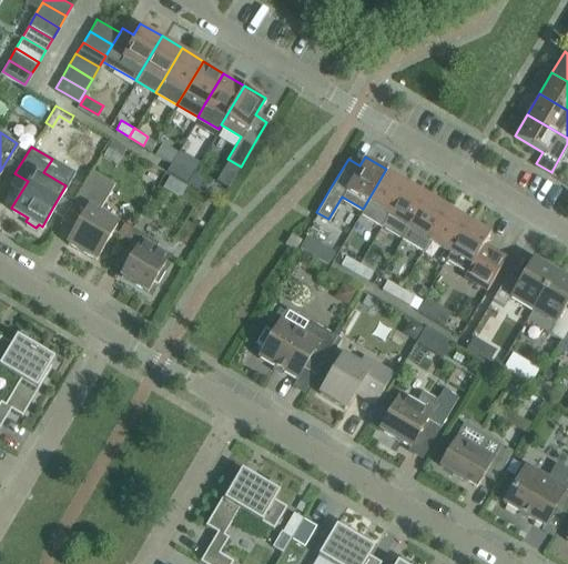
[(98,210),(114,181),(92,168),(62,218),(63,219),(75,199),(88,207),(67,241),(95,258),(107,239),(118,221),(98,210)]
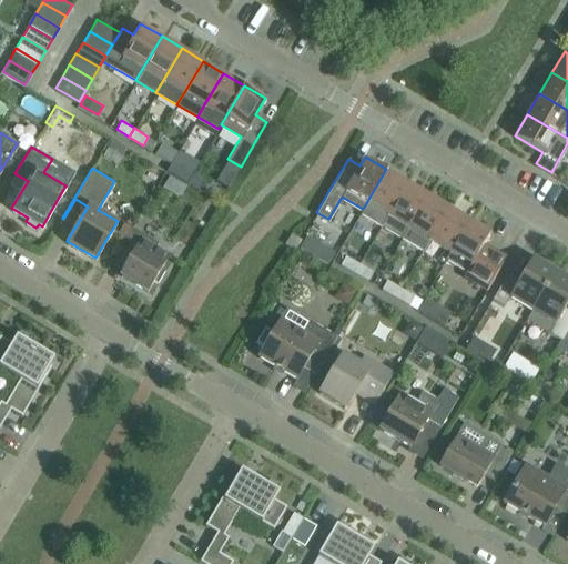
[(381,224),(406,181),(386,169),(363,209),(361,212),(381,224)]
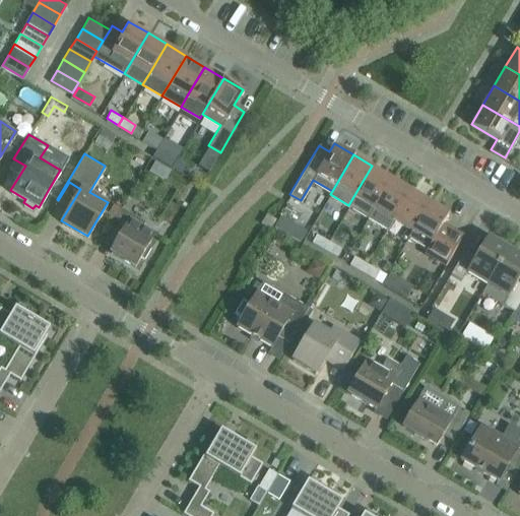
[(165,179),(172,168),(155,157),(149,169),(165,179)]
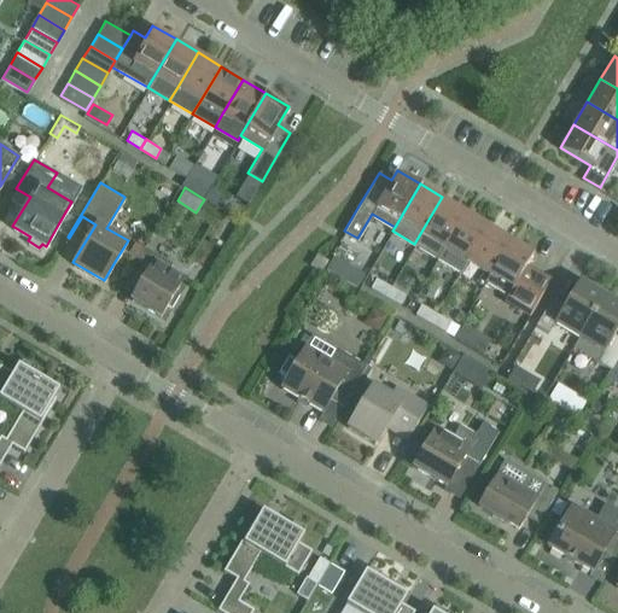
[(437,257),(465,211),(442,197),(414,244),(437,257)]
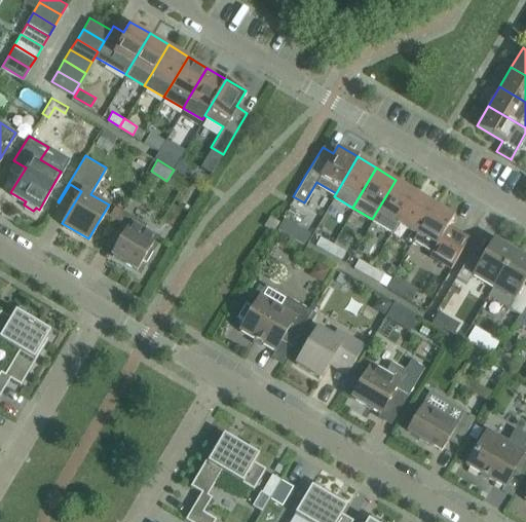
[(391,230),(398,220),(414,191),(396,180),(372,219),(391,230)]
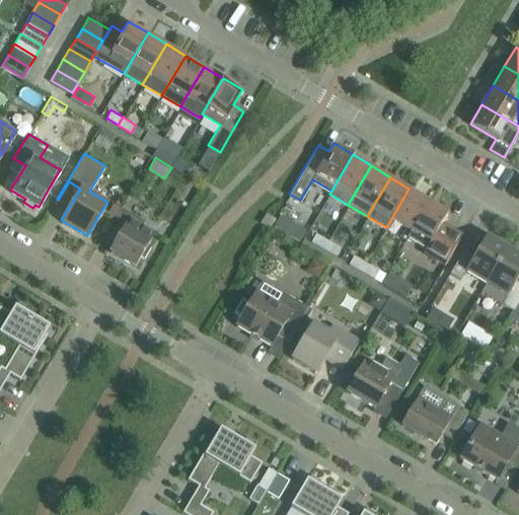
[(411,228),(428,200),(409,189),(392,217),(411,228)]
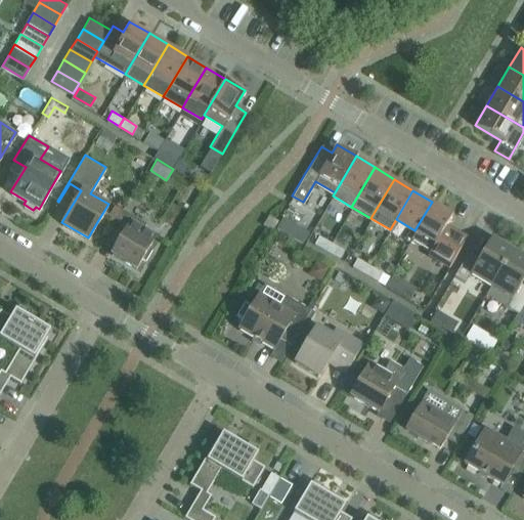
[(456,254),(467,236),(445,223),(451,213),(432,202),(415,230),(410,237),(430,249),(431,247),(441,253),(438,259),(449,265),(456,254)]
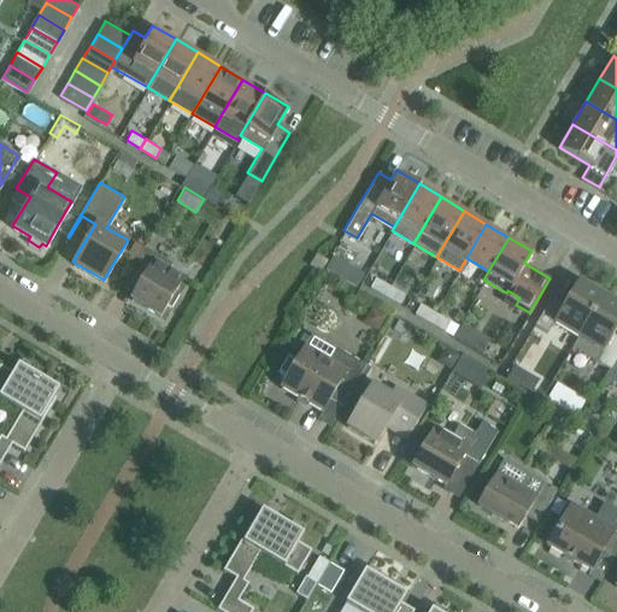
[(160,313),(183,275),(169,266),(172,262),(144,245),(136,256),(151,264),(131,296),(160,313)]
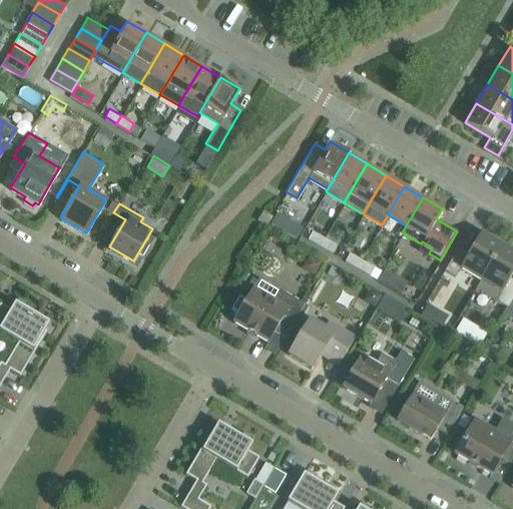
[(267,223),(272,214),(263,208),(258,217),(267,223)]
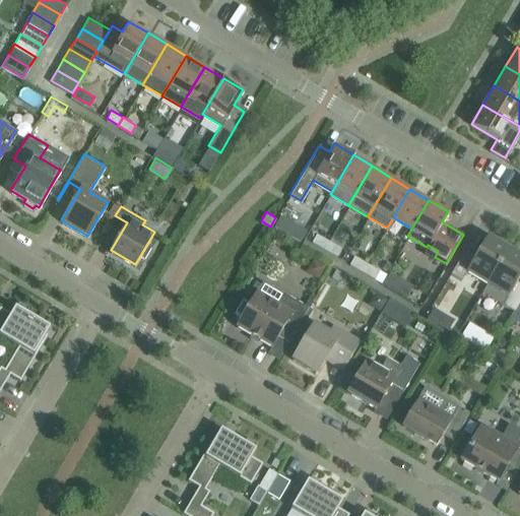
[(282,212),(274,224),(285,231),(293,218),(282,212)]
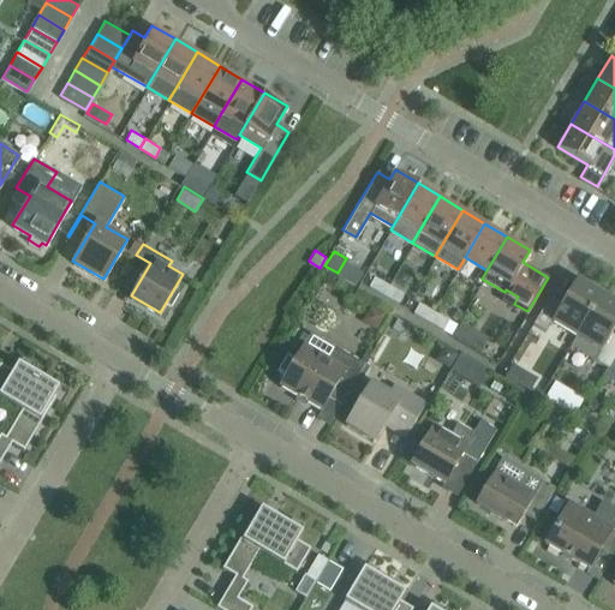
[(383,293),(389,283),(375,274),(369,283),(383,293)]
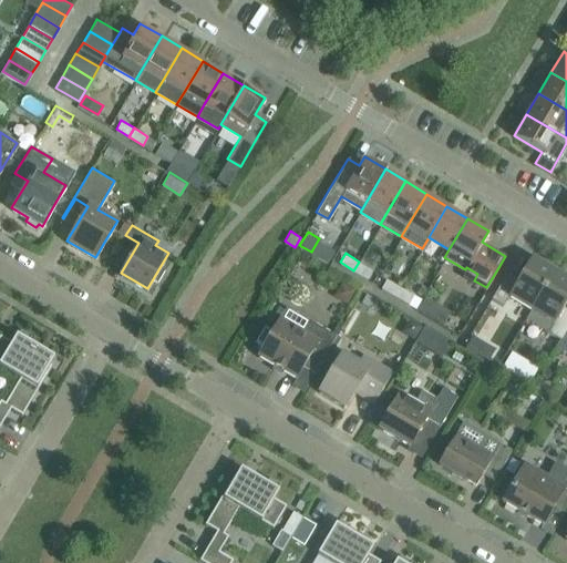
[(532,307),(554,269),(531,256),(517,278),(506,272),(491,297),(503,304),(508,294),(532,307)]
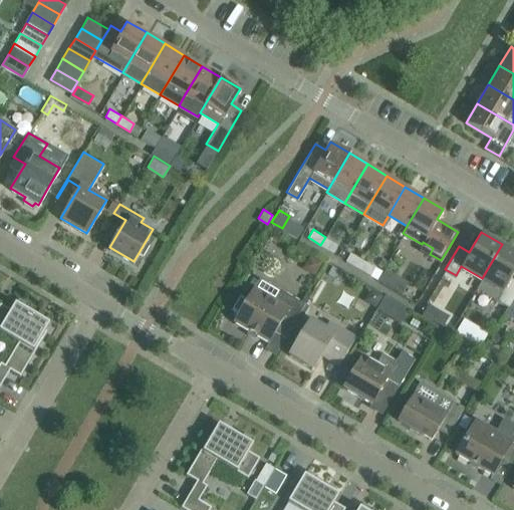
[(332,252),(337,244),(325,237),(320,245),(332,252)]
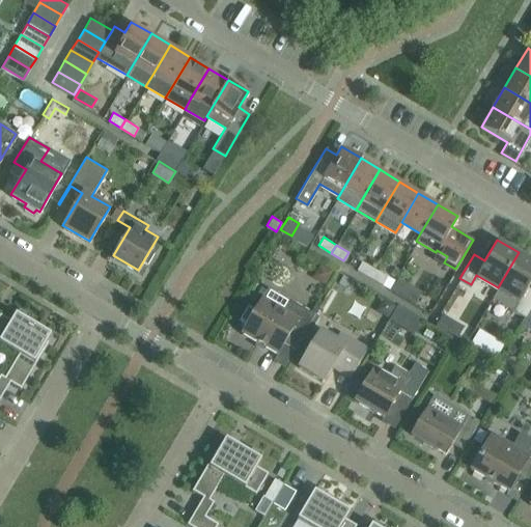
[(524,315),(530,304),(530,287),(528,285),(530,279),(530,258),(519,252),(498,287),(492,297),(513,309),(524,315)]
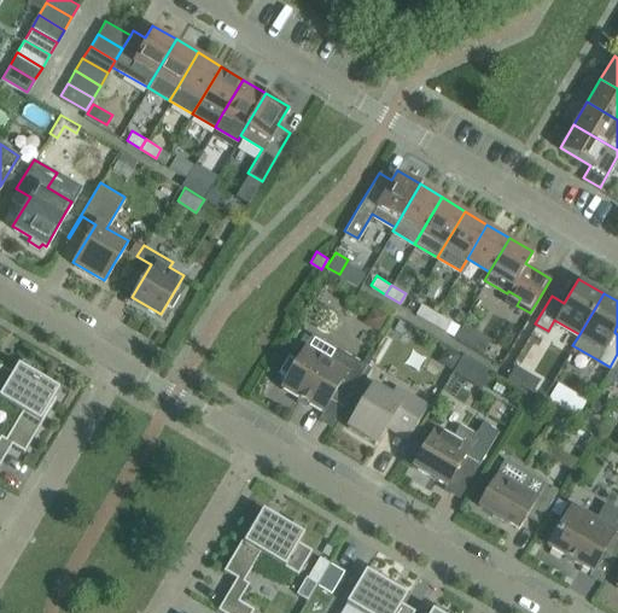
[(438,296),(433,304),(459,317),(464,308),(438,296)]
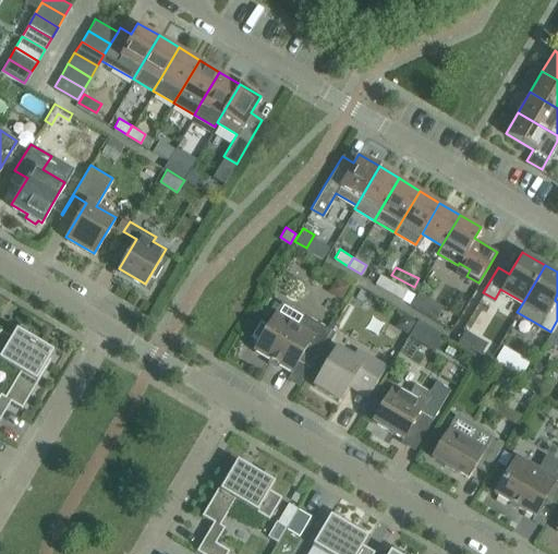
[(388,290),(393,281),(380,274),(375,281),(388,290)]
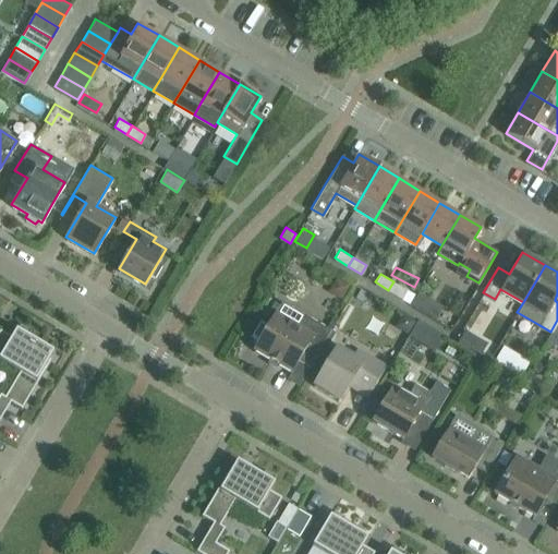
[(334,290),(341,294),(348,284),(337,277),(332,285),(334,290)]
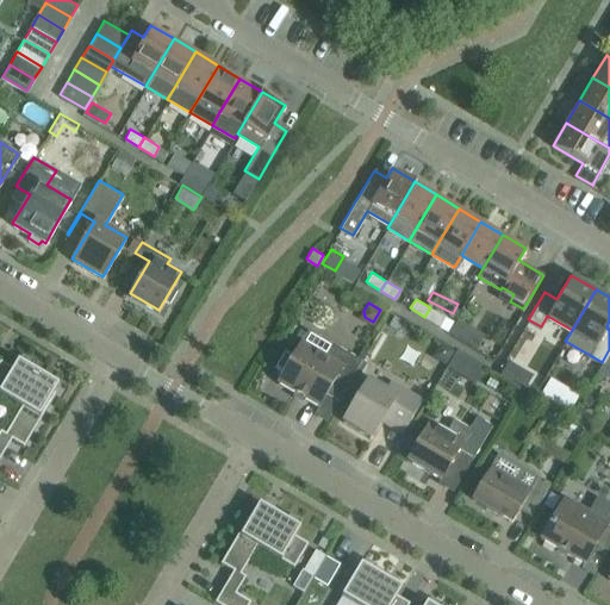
[(439,325),(444,316),(430,307),(424,317),(439,325)]
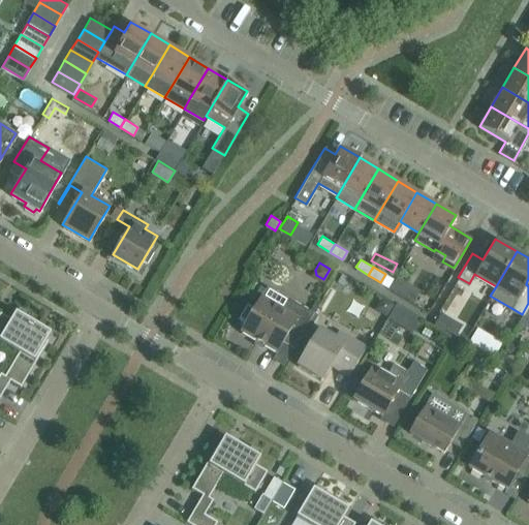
[(283,308),(279,305),(261,295),(253,308),(246,304),(239,317),(246,321),(241,330),(276,350),(282,340),(293,346),(313,311),(289,298),(283,308)]
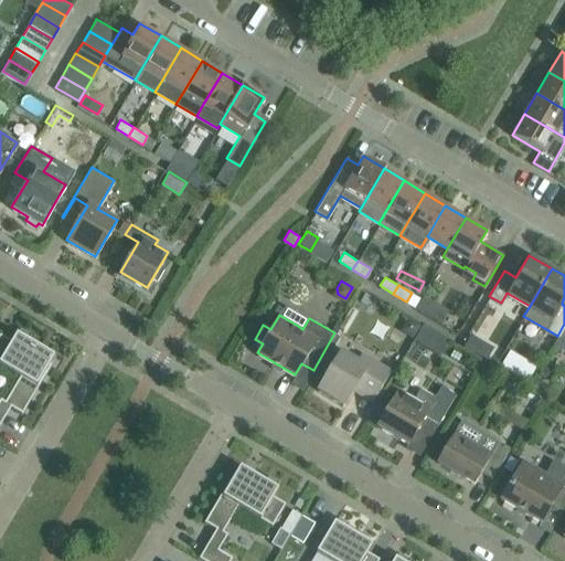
[(404,325),(405,330),(413,335),(419,324),(408,317),(404,325)]
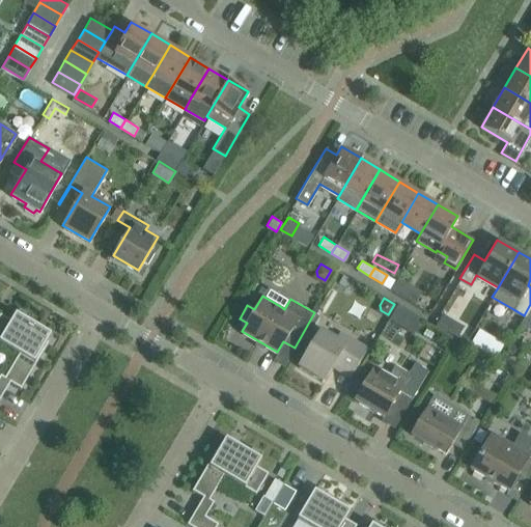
[(530,304),(524,315),(521,321),(530,326),(530,304)]
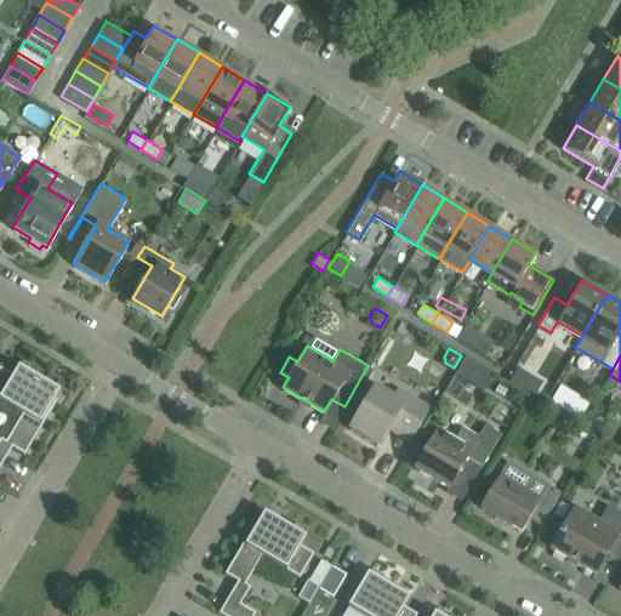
[(60,388),(18,364),(12,372),(0,364),(0,398),(22,411),(5,439),(0,435),(0,463),(11,444),(24,452),(57,398),(55,397),(55,398),(53,398),(60,388)]
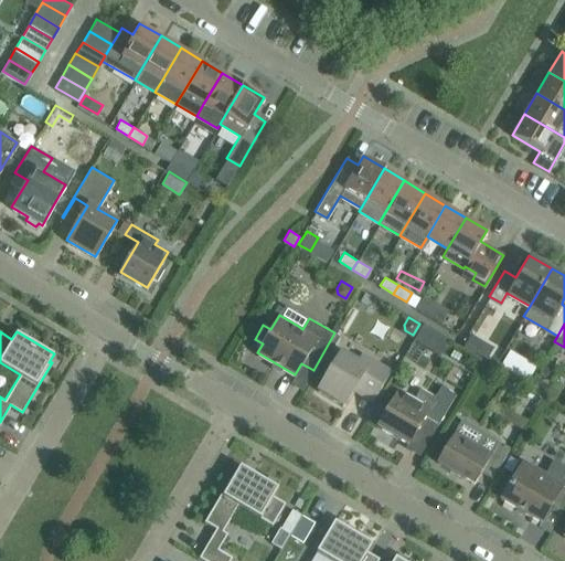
[(358,360),(341,350),(329,370),(318,389),(343,404),(353,388),(372,400),(383,380),(390,369),(362,352),(358,360)]
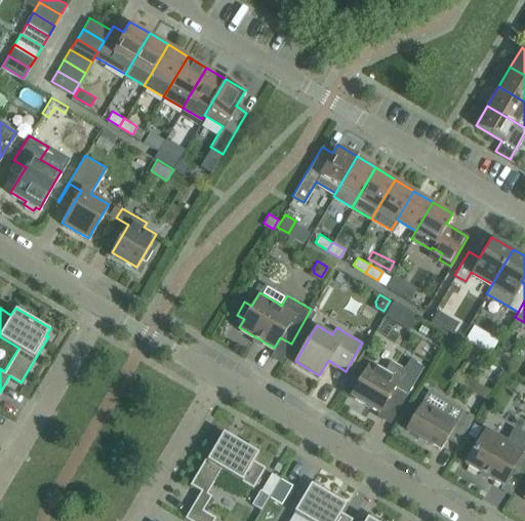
[(406,393),(423,365),(409,357),(403,367),(390,360),(384,370),(370,361),(351,394),(379,410),(394,386),(406,393)]
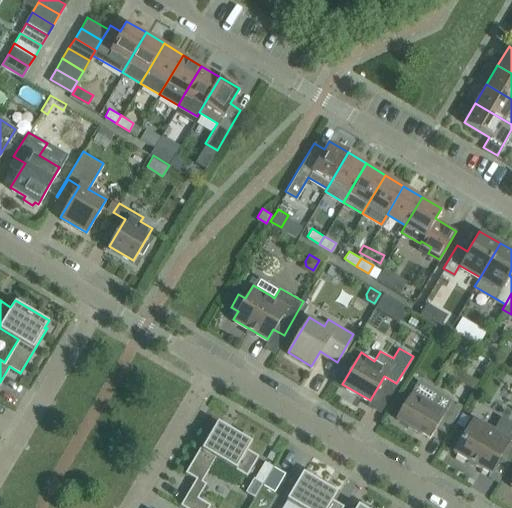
[(350,369),(340,363),(333,375),(343,381),(350,369)]
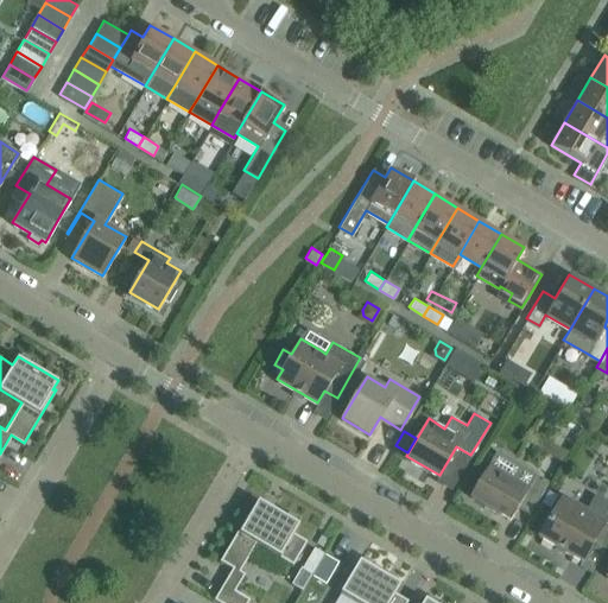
[(549,480),(498,450),(470,494),(510,518),(518,505),(530,512),(549,480)]
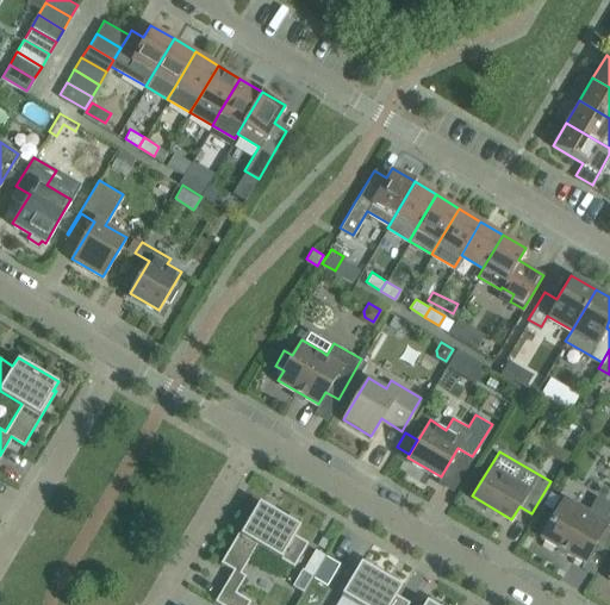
[(601,516),(565,496),(540,536),(584,561),(596,541),(608,548),(609,544),(609,500),(609,501),(601,516)]
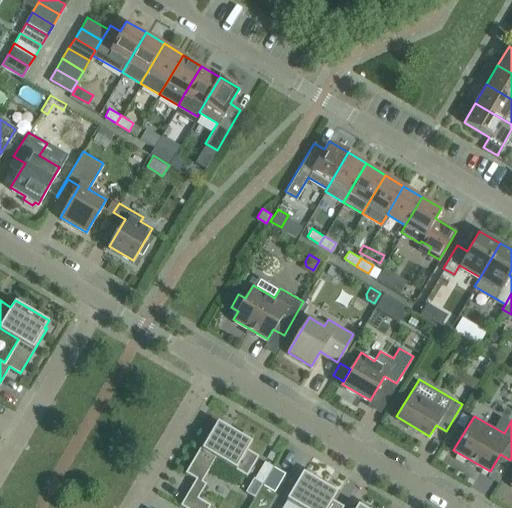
[(252,440),(228,427),(217,420),(213,428),(212,427),(213,426),(212,426),(185,471),(196,477),(180,504),(187,507),(207,507),(210,503),(198,496),(206,482),(202,479),(216,456),(246,474),(258,454),(247,448),(252,440)]
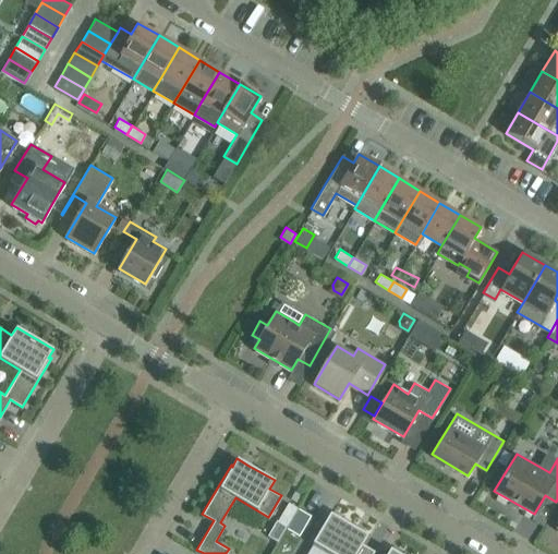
[(287,525),(296,506),(288,501),(277,519),(287,525)]
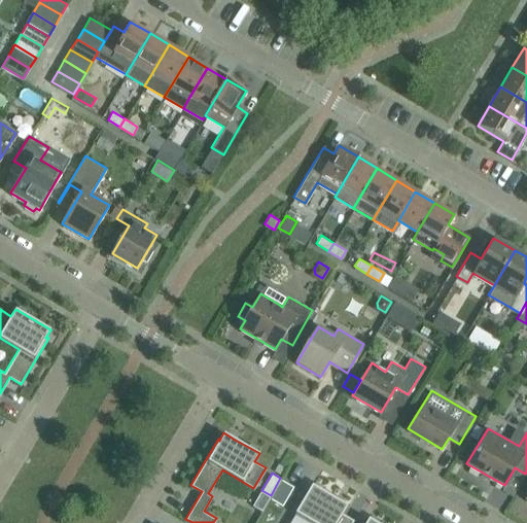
[(351,522),(353,519),(342,513),(347,506),(311,484),(294,513),(312,522),(351,522)]
